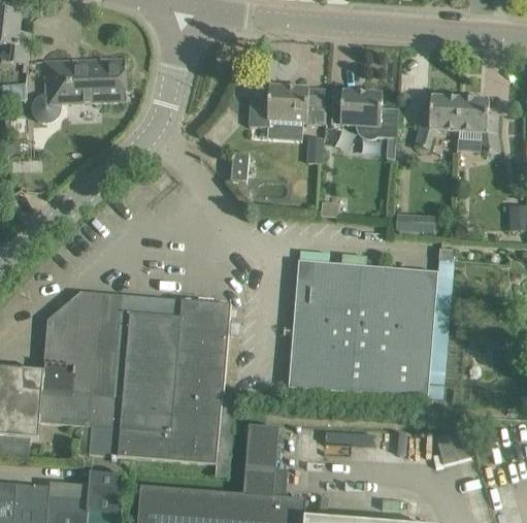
[(28,61),(28,54),(31,33),(18,32),(20,11),(0,9),(0,42),(2,43),(1,59),(28,61)]
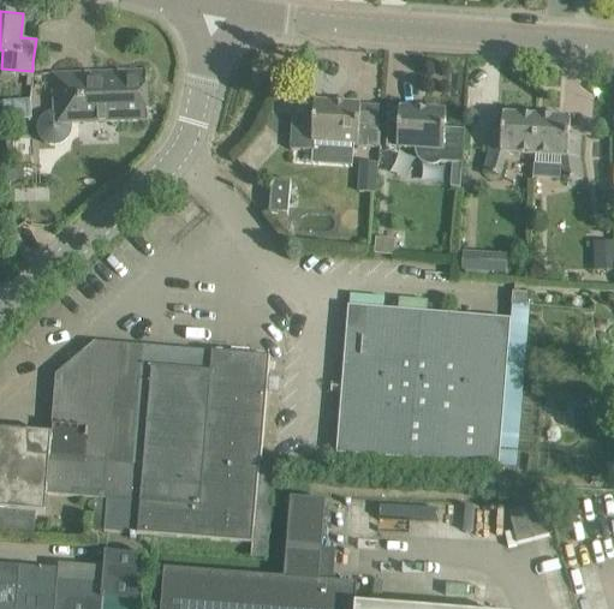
[(71,125),(71,118),(147,115),(145,66),(52,69),(53,106),(43,111),(40,113),(37,117),(36,123),(36,129),(39,132),(43,137),(46,139),(53,141),(57,141),(60,139),(65,137),(70,130),(71,125)]
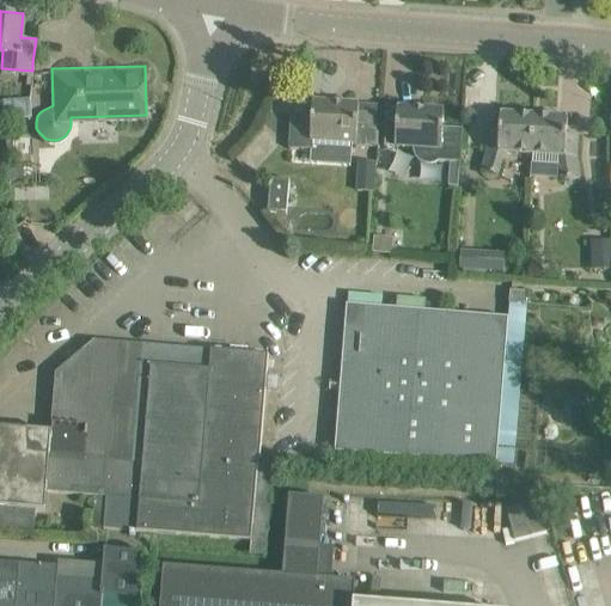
[(4,115),(32,111),(30,93),(0,96),(0,111),(4,111),(4,115)]
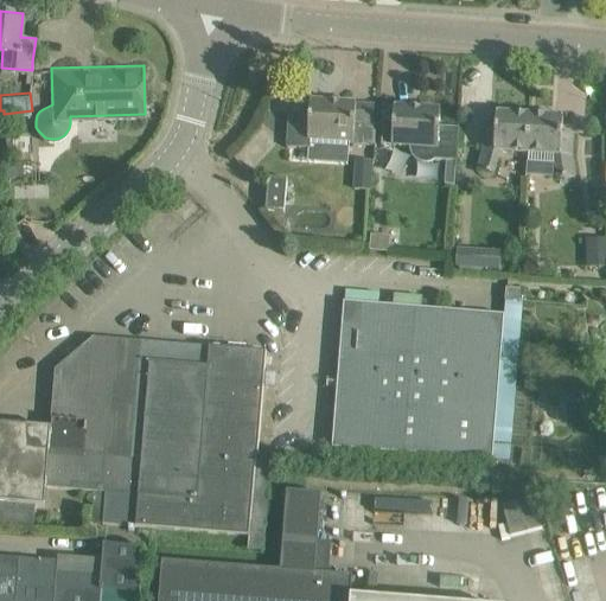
[(288,104),(286,144),(307,145),(307,138),(349,140),(375,141),(376,121),(371,121),(372,101),(310,97),(308,106),(288,104)]
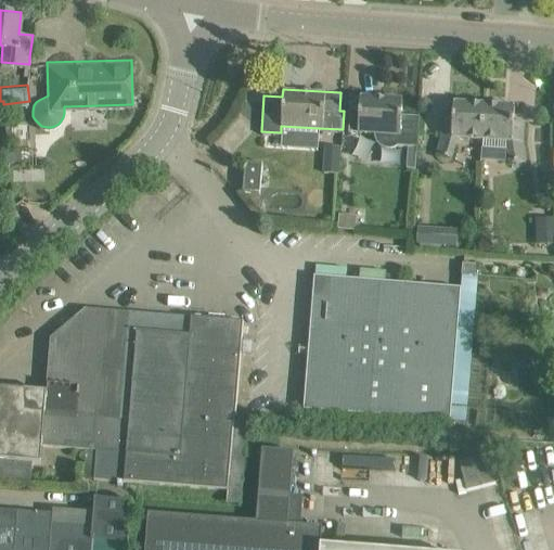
[(401,97),(349,93),(347,129),(375,130),(375,136),(377,140),(382,143),(385,145),(389,145),(397,144),(407,144),(406,165),(414,166),(417,114),(400,113),(401,97)]
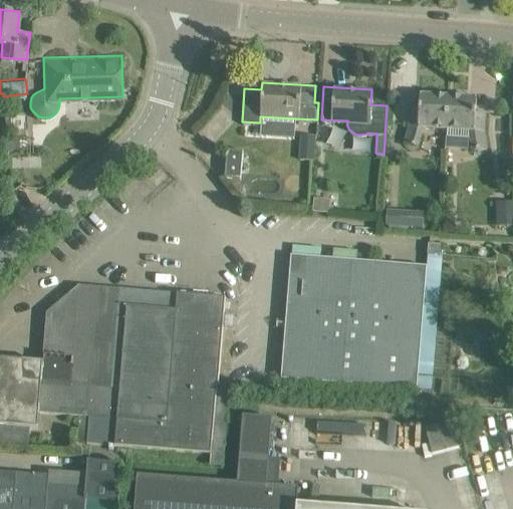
[(446,125),(448,93),(420,92),(419,105),(410,105),(409,123),(403,139),(417,144),(424,124),(446,125)]
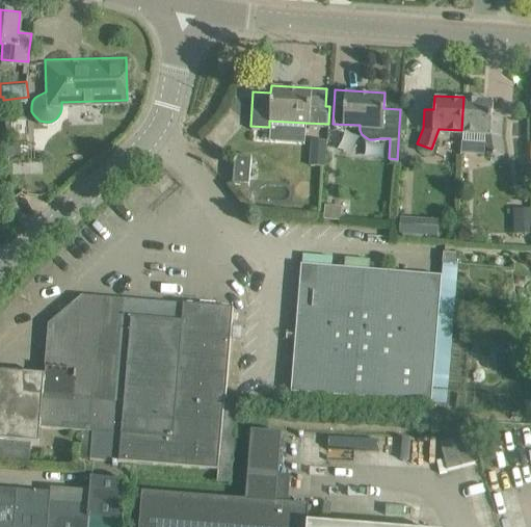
[(503,150),(500,132),(501,113),(492,113),(493,99),(463,97),(461,130),(485,132),(489,153),(503,150)]
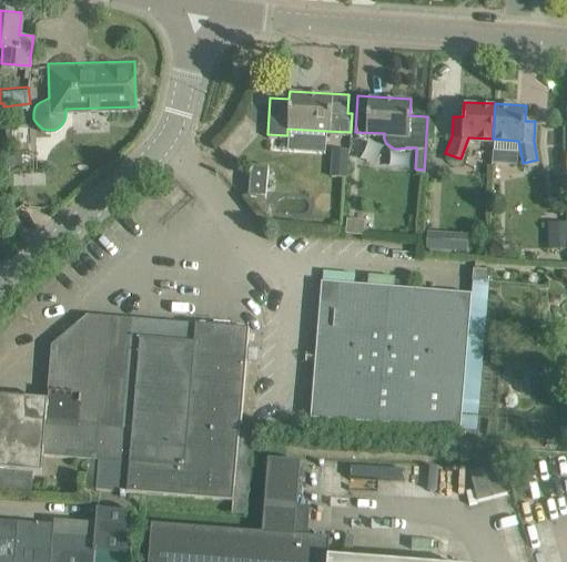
[(345,143),(330,142),(328,171),(344,171),(345,143)]
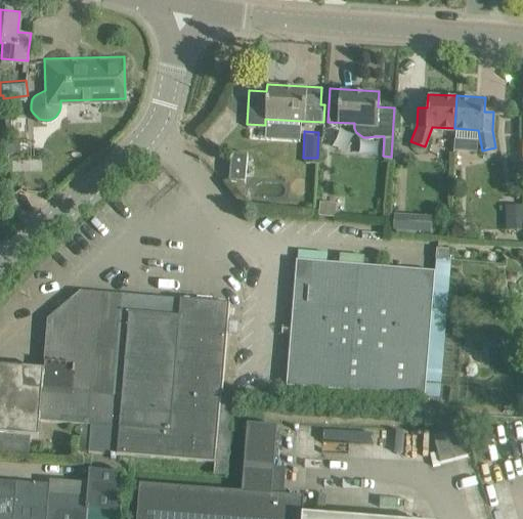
[(228,177),(245,178),(247,152),(230,149),(228,177)]
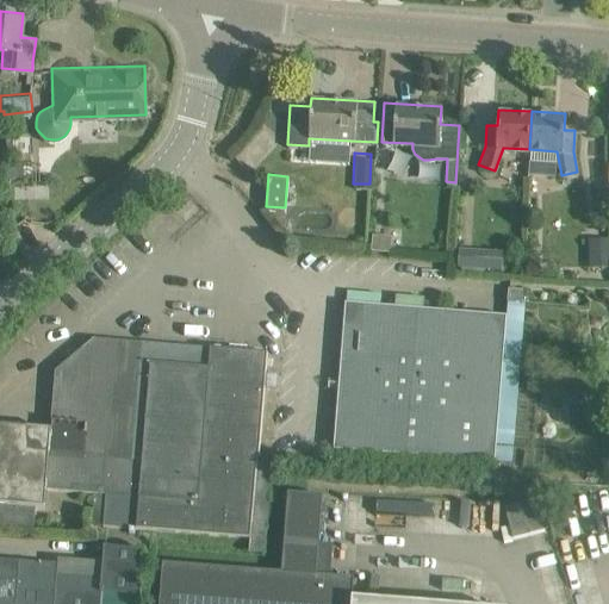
[(608,276),(608,234),(590,235),(592,279),(608,276)]
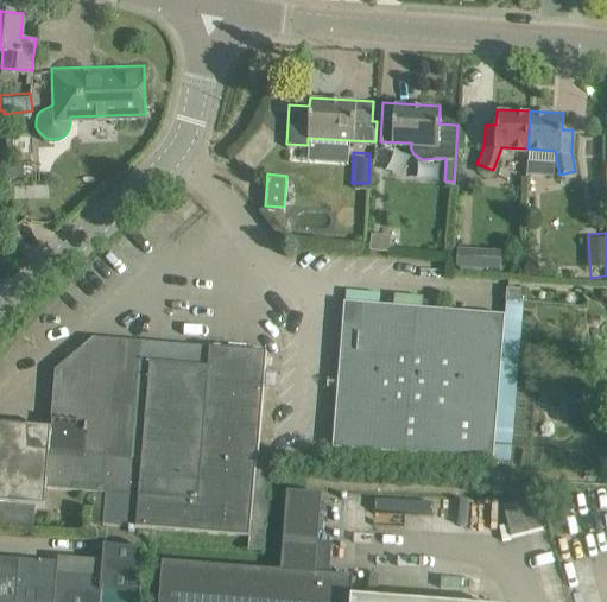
[(473,265),(474,246),(456,245),(455,264),(473,265)]
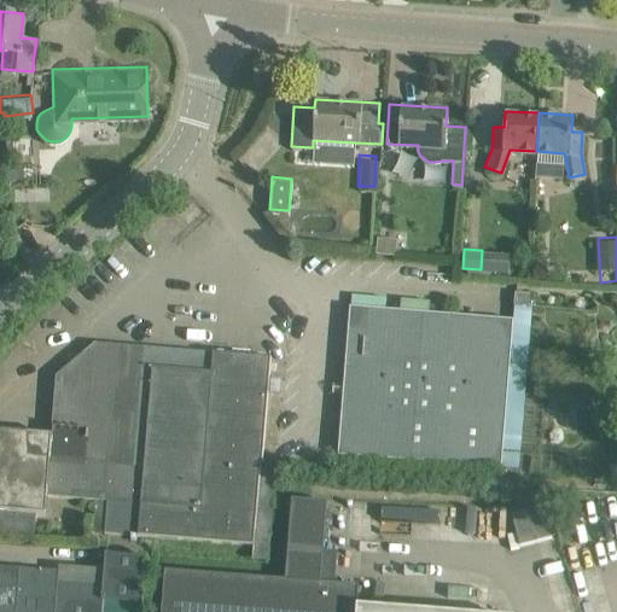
[(512,316),(373,306),(349,303),(337,452),(500,465),(512,316)]
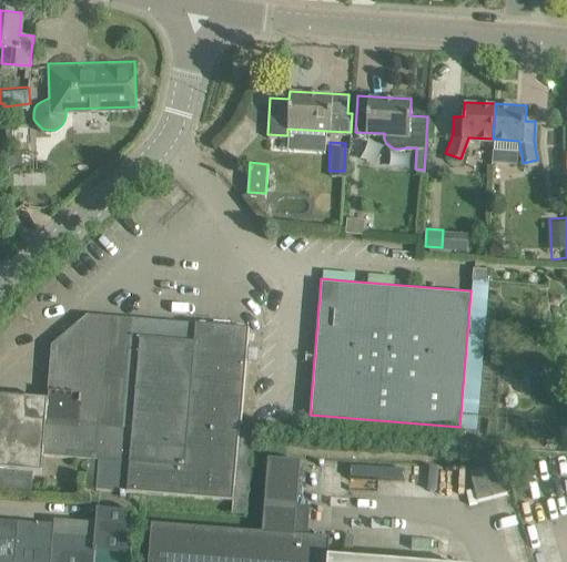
[(241,423),(247,325),(105,314),(104,324),(82,322),(56,345),(51,398),(47,453),(87,457),(85,486),(233,497),(232,509),(247,510),(254,425),(241,423)]
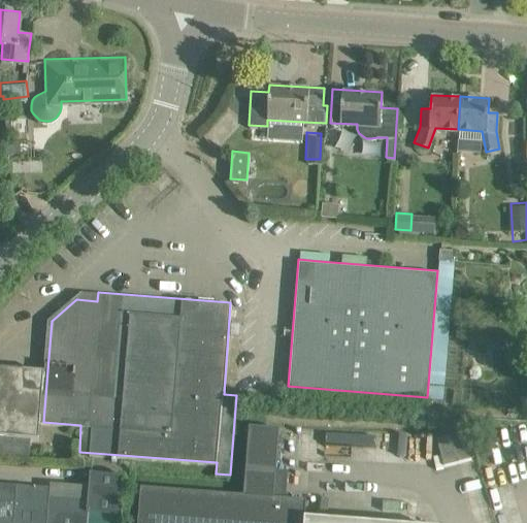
[(43,422),(47,370),(0,365),(0,453),(29,455),(30,436),(40,437),(41,422),(43,422)]
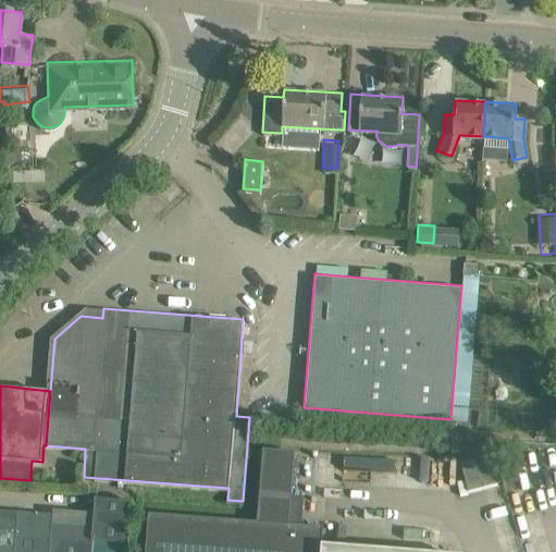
[(148,511),(145,551),(410,551),(322,544),(324,525),(288,523),(295,450),(262,446),(257,519),(148,511)]
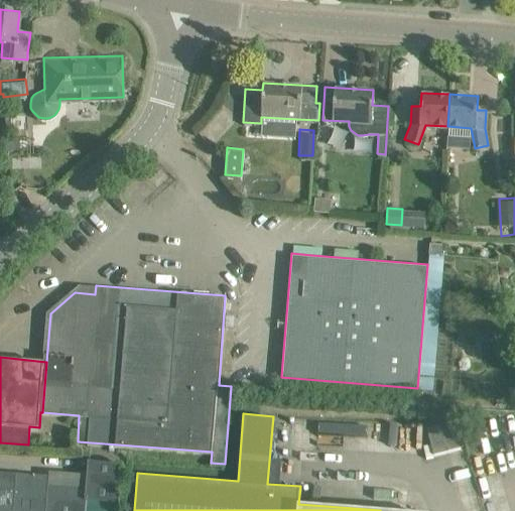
[(452,445),(446,419),(425,424),(431,450),(452,445)]
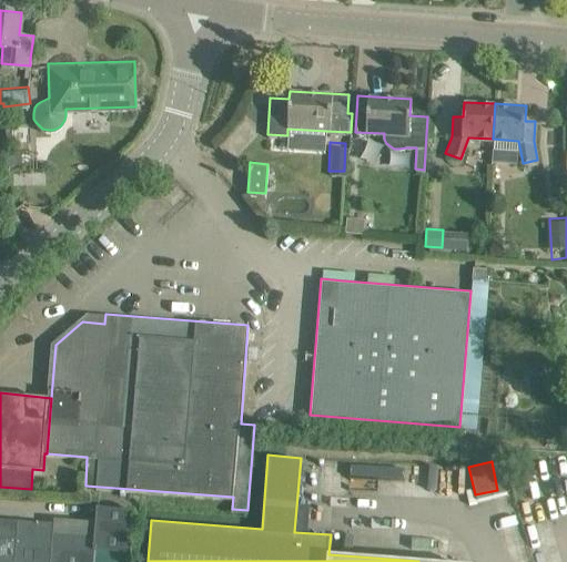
[(53,522),(0,517),(0,561),(129,561),(133,509),(97,506),(95,520),(53,515),(53,522)]
